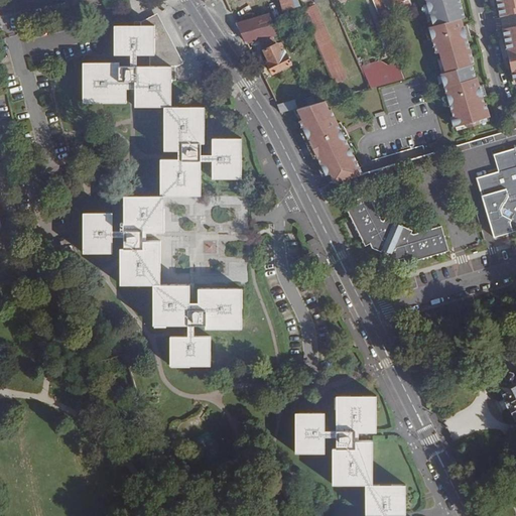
[(281,0),(284,9),(300,5),(297,0),(281,0)]
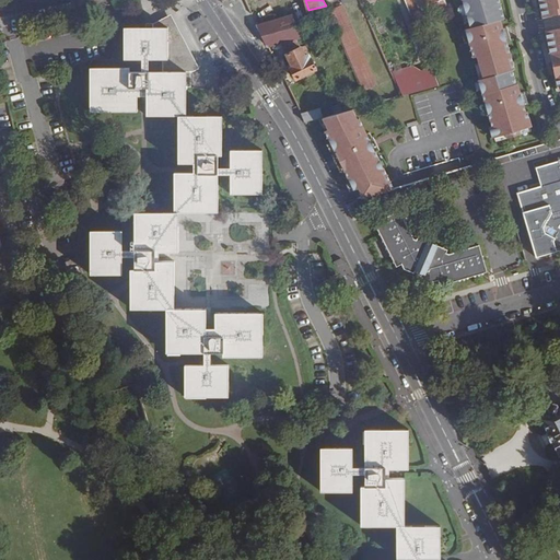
[(338,33),(363,91),(376,84),(342,7),(338,9),(334,0),(323,0),(326,6),(338,33)]
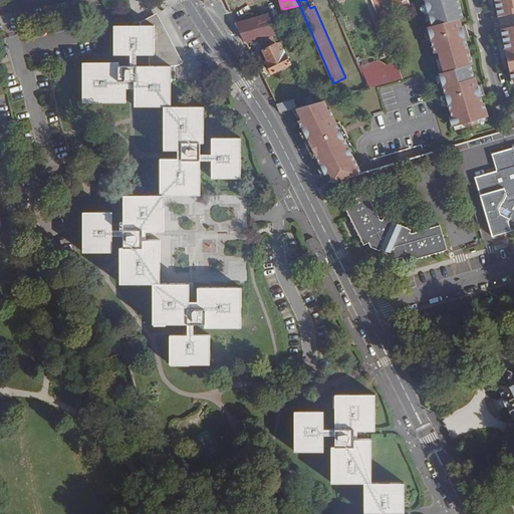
[(383,0),(372,3),(377,15),(392,11),(411,5),(409,0),(383,0)]
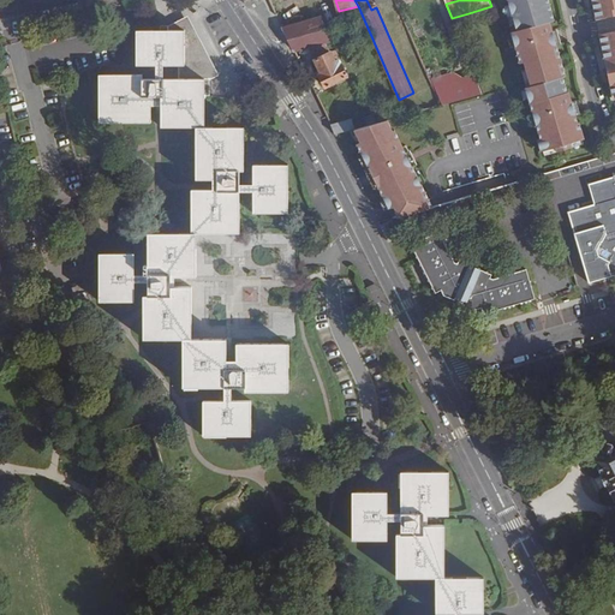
[(511,0),(508,1),(517,31),(512,33),(512,34),(515,47),(520,64),(524,63),(525,70),(531,87),(525,88),(525,89),(529,99),(533,115),(536,125),(541,139),(537,139),(541,151),(542,150),(556,147),(557,151),(572,147),(571,143),(583,139),(584,138),(578,123),(579,123),(578,114),(575,114),(572,102),(572,99),(569,99),(567,87),(569,85),(557,46),(553,31),(550,22),(554,21),(547,0),(511,0)]
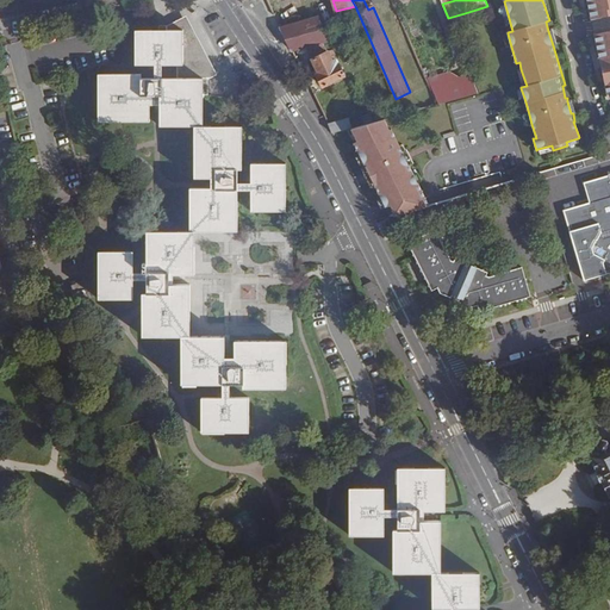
[(609,0),(587,0),(592,19),(609,14),(609,0)]
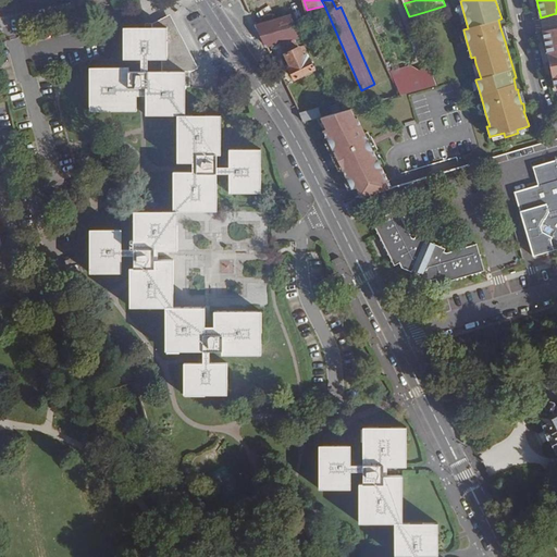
[(185,86),(193,86),(193,71),(202,66),(176,13),(160,21),(147,21),(147,27),(124,27),(124,59),(141,59),(148,59),(159,59),(159,71),(148,71),(141,71),(130,71),(130,67),(89,67),(89,111),(137,111),(137,96),(147,96),(147,114),(177,114),(177,162),(193,162),(193,171),(174,171),(174,211),(134,211),(134,248),(135,255),(134,267),(131,267),(131,272),(131,306),(166,307),(166,350),(184,350),(203,350),(210,350),(223,350),(223,354),(261,354),(261,310),(214,310),(214,325),(206,325),(205,306),(174,306),(174,259),(156,259),(156,250),(177,250),(178,210),(218,210),(218,173),(218,166),(218,155),(221,153),(221,114),(185,114),(185,86)]
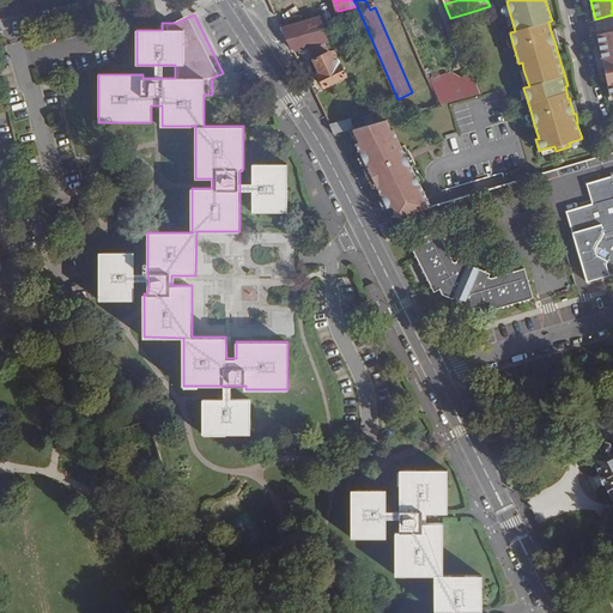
[(321,17),(281,28),(293,50),(331,41),(321,17)]
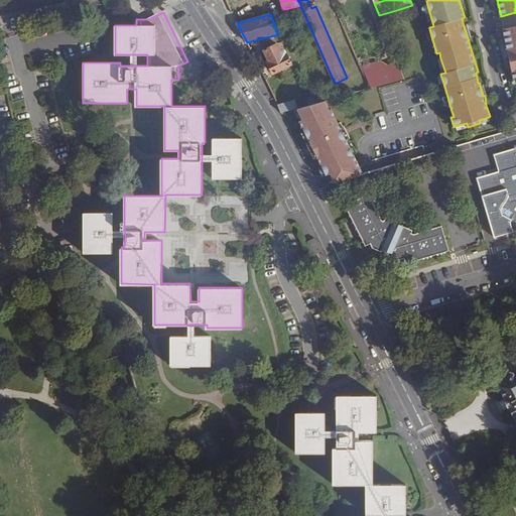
[(515,25),(504,28),(509,57),(511,66),(514,80),(515,79),(515,25)]
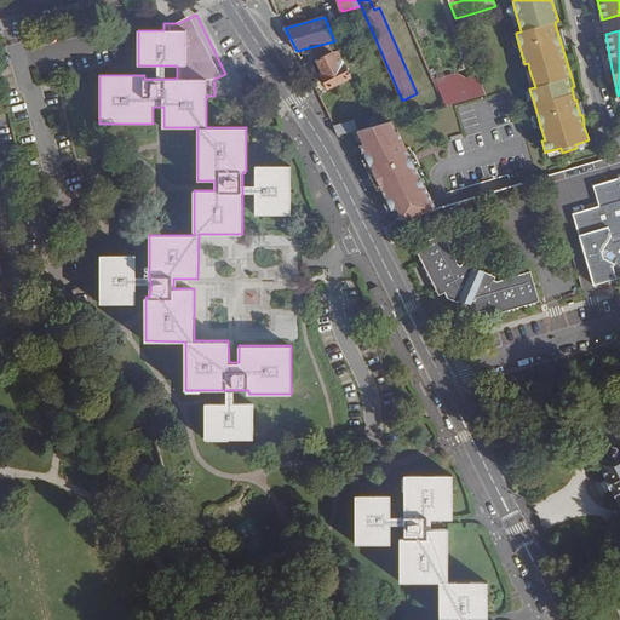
[(329,44),(313,49),(325,74),(322,75),(328,89),(350,78),(342,61),(338,62),(329,44)]
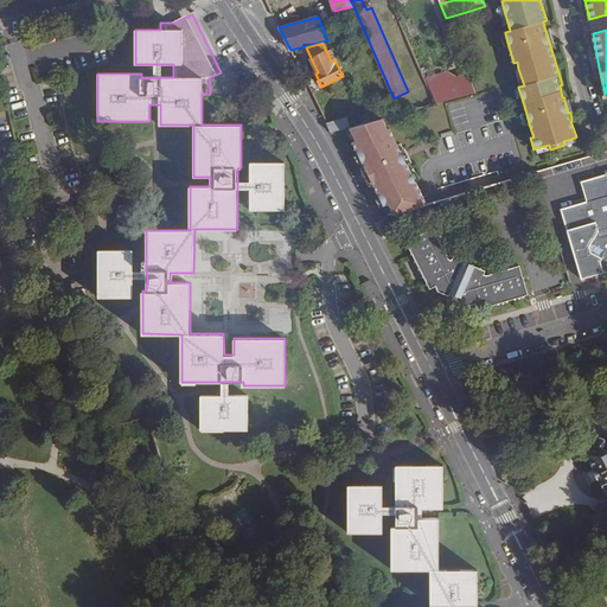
[(423,76),(435,104),(475,94),(468,74),(458,76),(447,70),(423,76)]
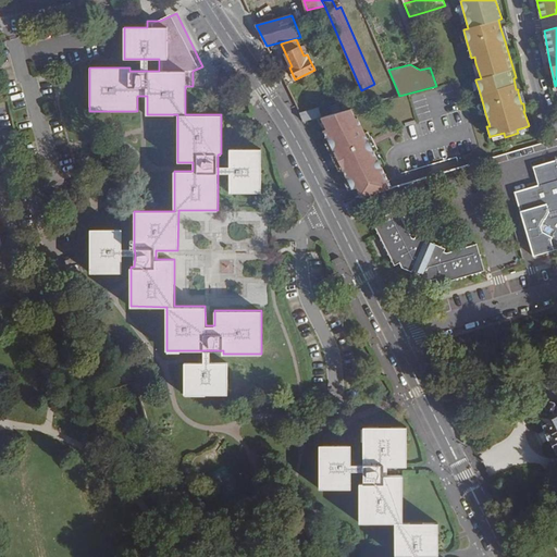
[(300,113),(305,121),(316,119),(322,116),(319,108),(300,113)]
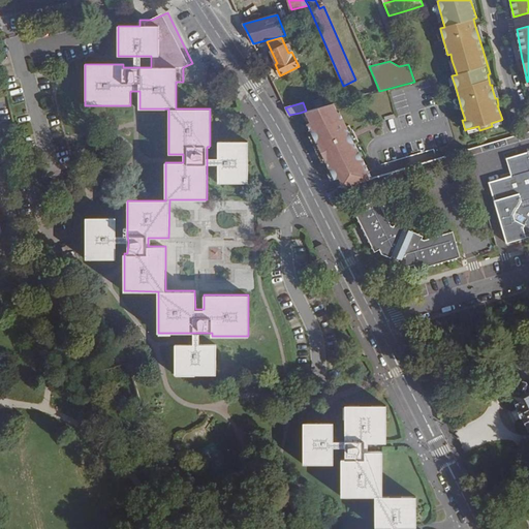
[(306,111),(300,113),(317,148),(322,157),(335,185),(337,189),(371,179),(368,173),(366,168),(353,143),(348,132),(347,130),(338,111),(337,112),(333,103),(306,111)]
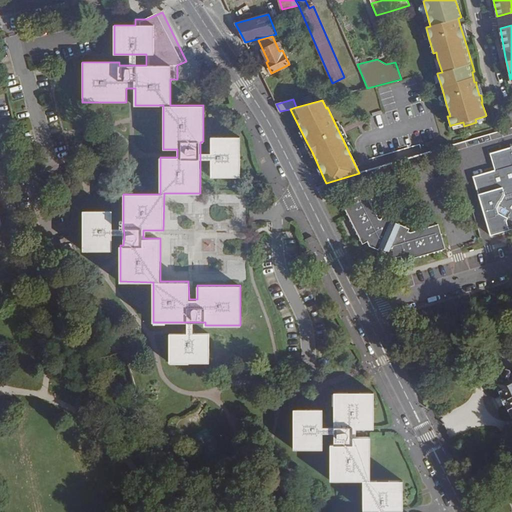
[(211,137),(211,153),(211,159),(211,177),(240,177),(240,137),(211,137)]
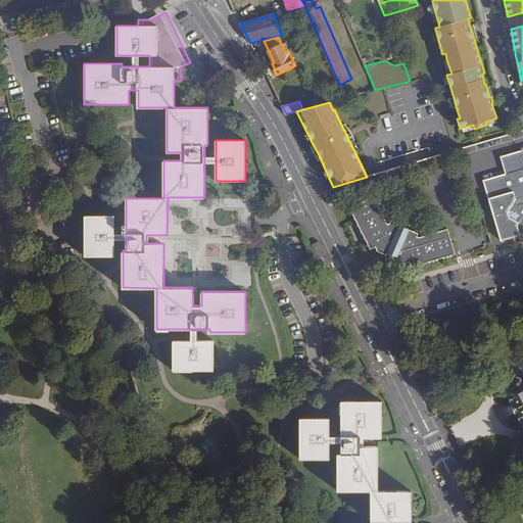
[(522,150),(502,157),(507,174),(484,180),(503,240),(513,237),(522,233),(522,150)]
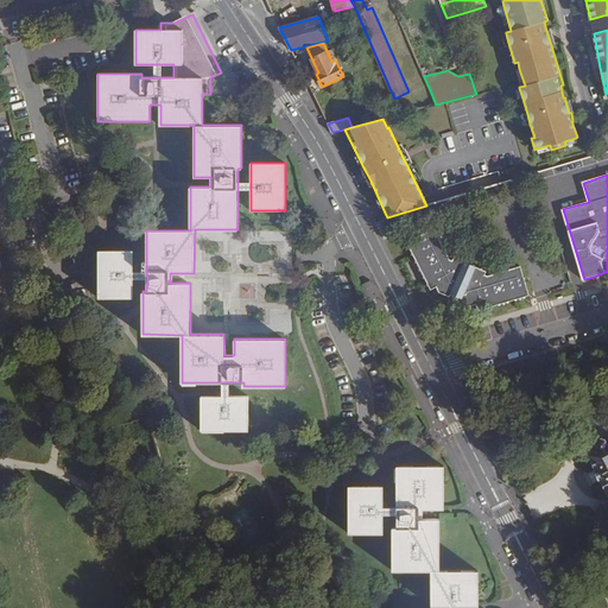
[(375,221),(385,239),(396,234),(387,217),(375,221)]
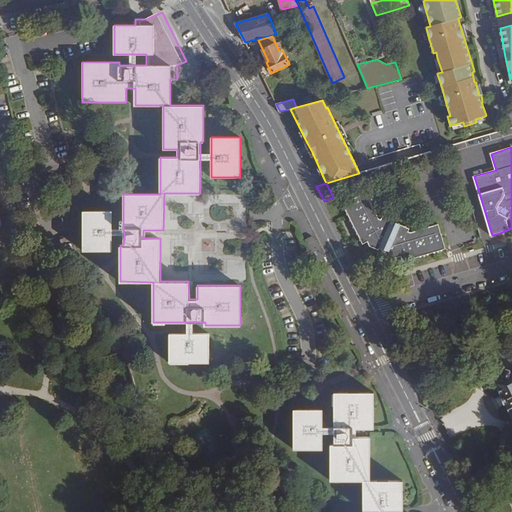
[(366,192),(343,203),(363,244),(368,241),(370,246),(379,250),(380,247),(389,251),(388,254),(397,258),(402,256),(403,261),(446,248),(439,224),(412,232),(410,231),(411,228),(383,216),(381,219),(378,218),(366,192)]
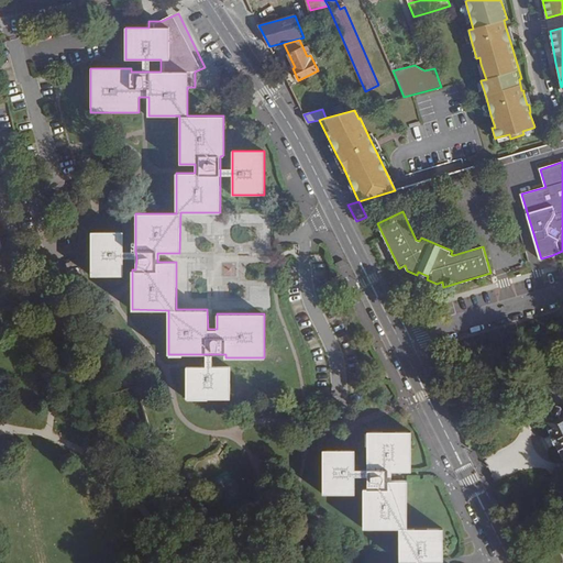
[(123,275),(123,257),(123,250),(123,231),(91,231),(91,276),(123,275)]
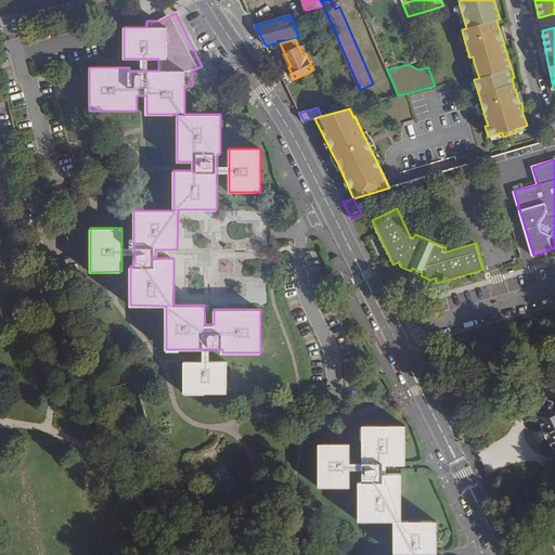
[(227,361),(209,361),(203,361),(184,361),(183,392),(227,392),(227,361)]
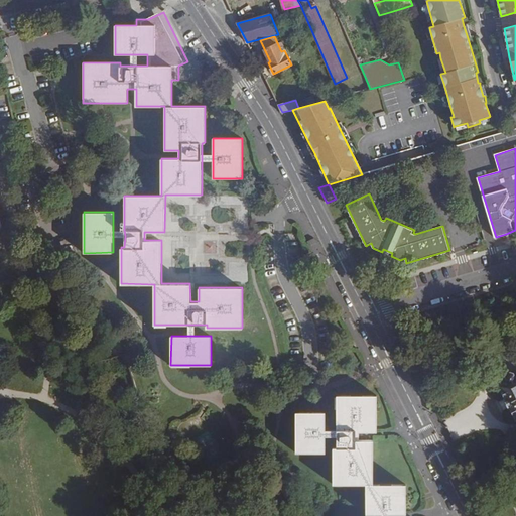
[(513,372),(510,371),(506,373),(505,375),(508,380),(500,384),(506,396),(504,397),(510,408),(512,407),(515,414),(515,376),(513,372)]
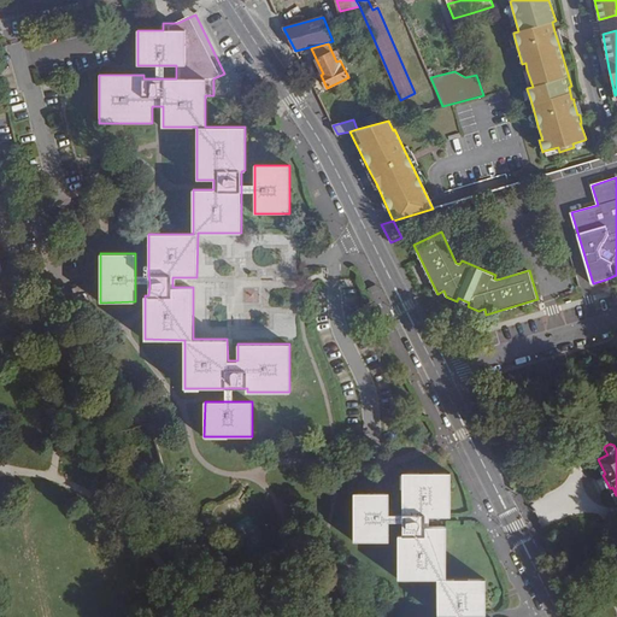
[(404,472),(404,513),(404,521),(404,535),(399,535),(399,541),(399,577),(438,577),(438,613),(457,613),(464,613),(485,613),(485,579),(445,577),(446,527),(430,527),(432,516),(450,516),(450,472),(404,472)]
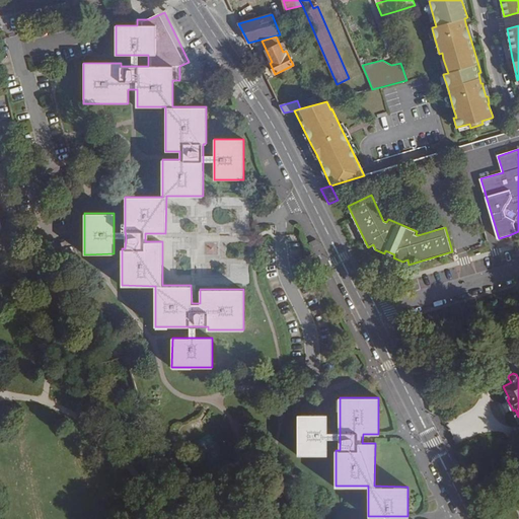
[(327,438),(327,432),(327,415),(297,414),(297,454),(326,455),(327,438)]
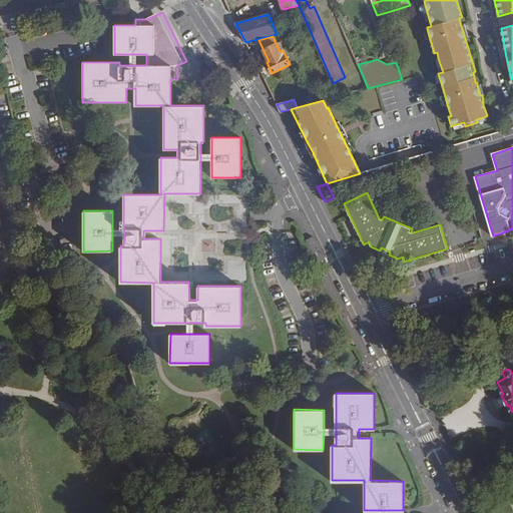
All buildings are outlined.
